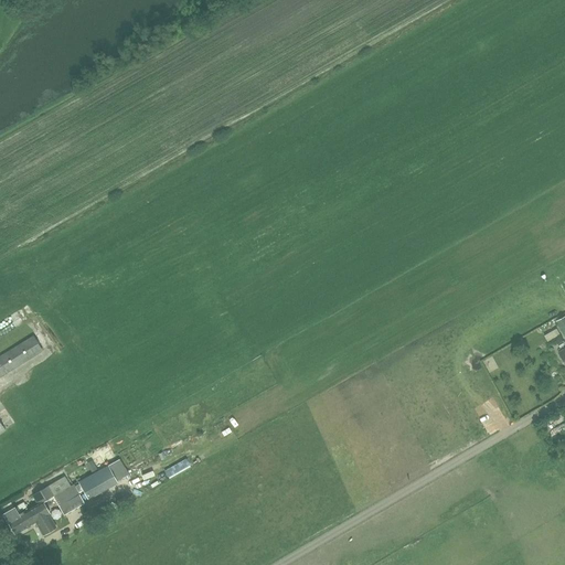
[(564,340),(564,337),(556,321),(539,331),(548,349),(564,340)]
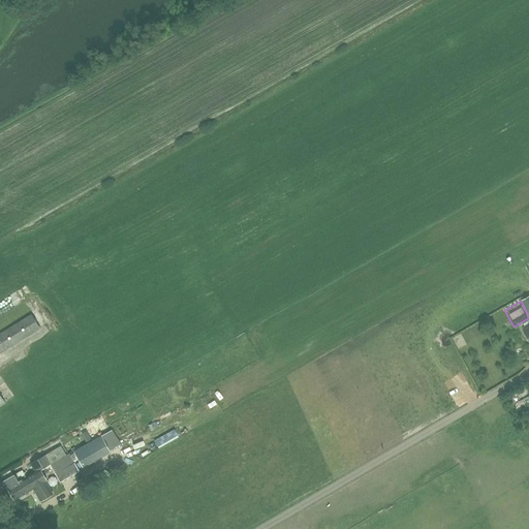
[(0,351),(39,328),(31,315),(0,334),(0,351)]
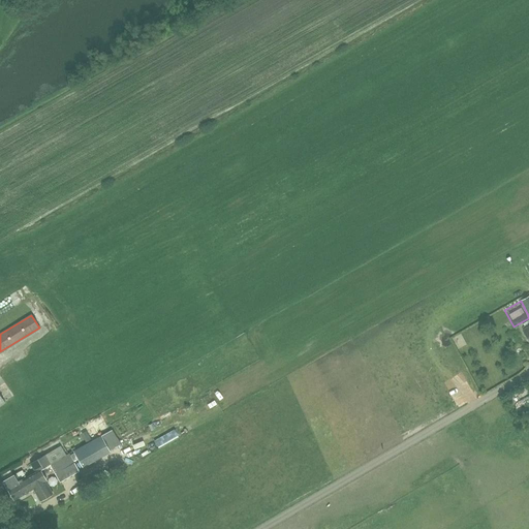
[(491,405),(483,410),(487,416),(494,411),(491,405)]
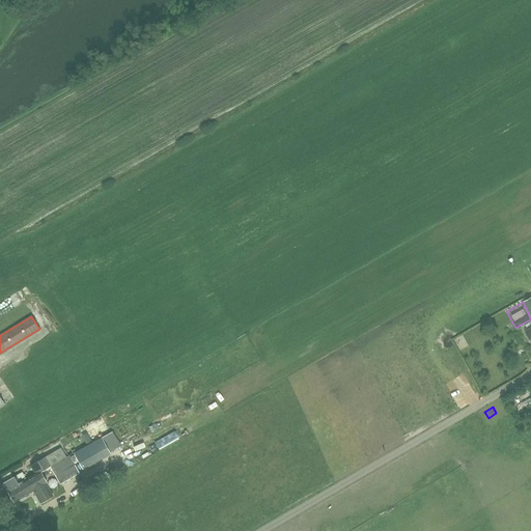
[(477,417),(467,422),(470,427),(479,421),(477,417)]
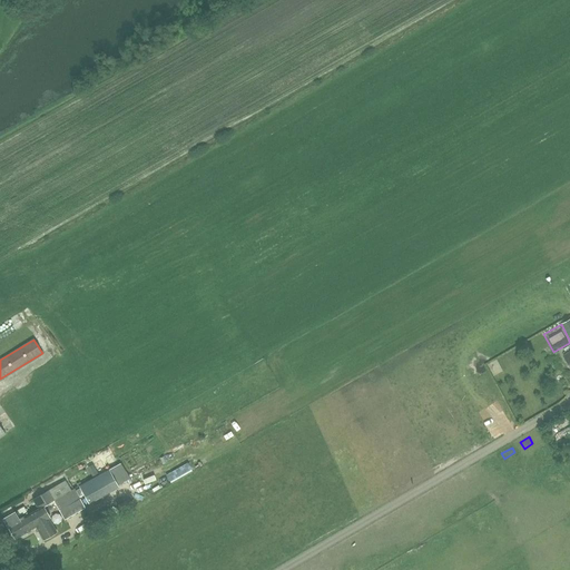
[(170,483),(192,471),(187,463),(166,475),(170,483)]
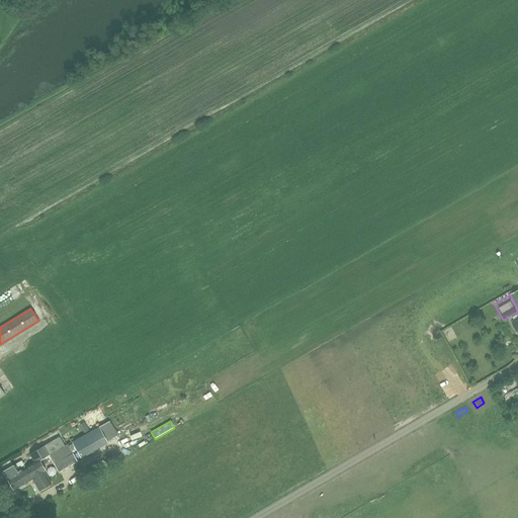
[(103,434),(99,427),(83,436),(89,447),(90,450),(106,441),(103,434)]
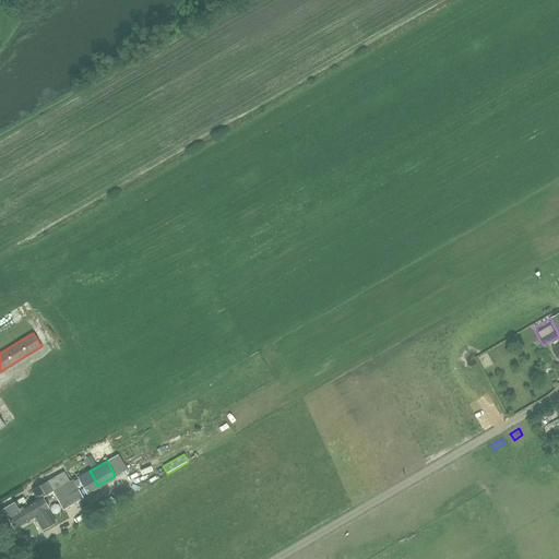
[(79,476),(85,488),(86,491),(97,486),(96,483),(90,471),(79,476)]
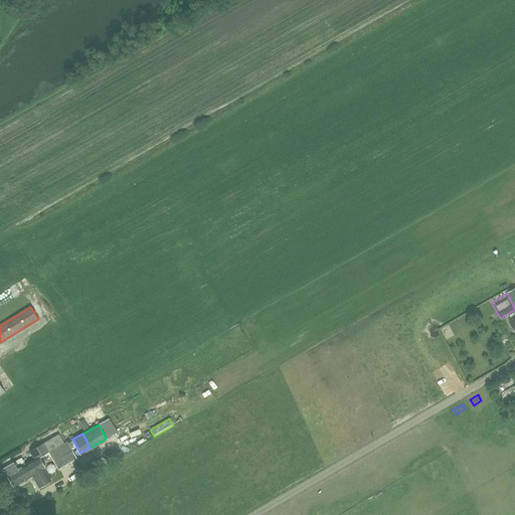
[(34,460),(48,452),(64,443),(59,435),(30,452),(29,451),(29,452),(34,460)]
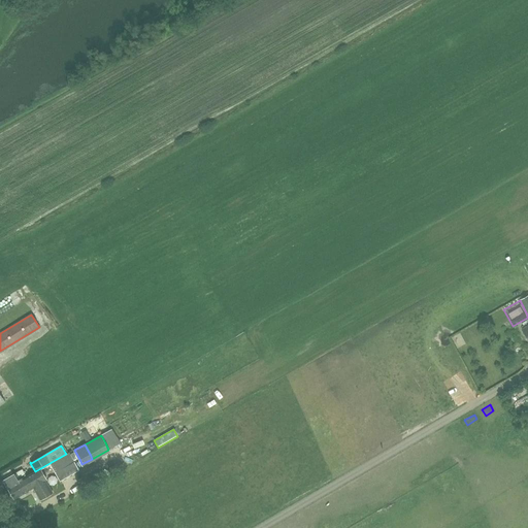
[(153,448),(144,452),(149,458),(157,453),(153,448)]
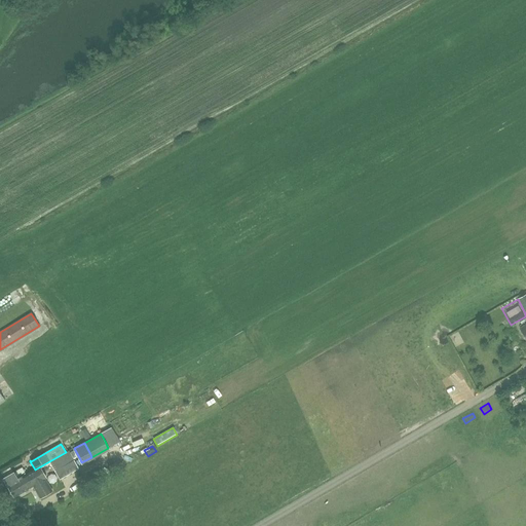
[(66,452),(49,461),(54,471),(73,459),(74,459),(69,451),(66,452)]
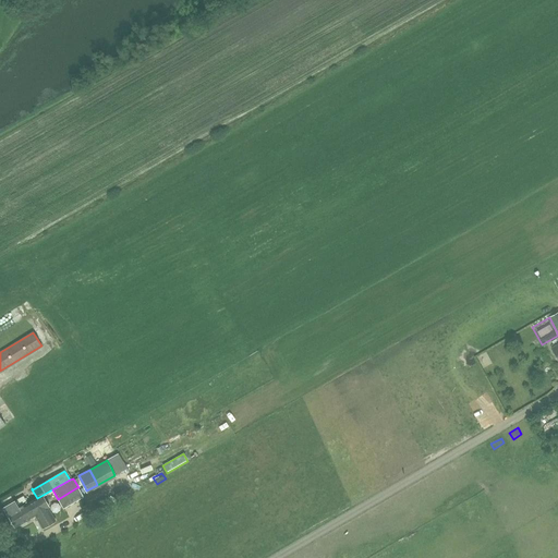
[(77,487),(58,499),(63,508),(83,497),(77,487)]
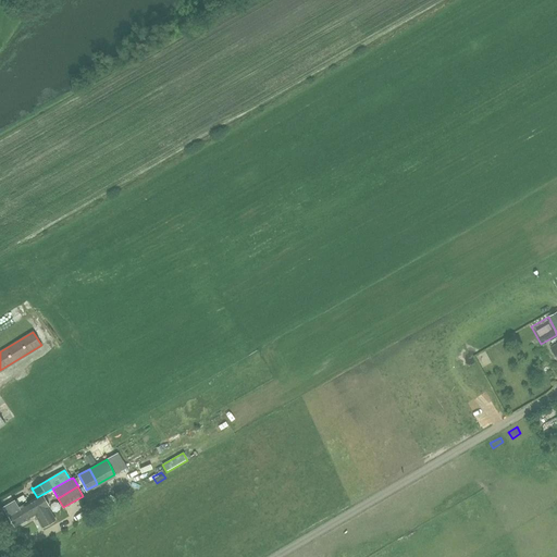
[(405,499),(416,494),(412,489),(403,494),(405,499)]
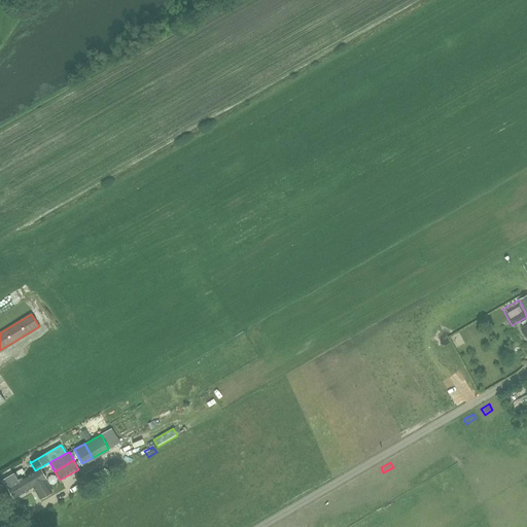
[(16,480),(24,492),(33,487),(40,499),(51,491),(45,480),(46,480),(40,468),(39,468),(27,476),(26,475),(16,480)]
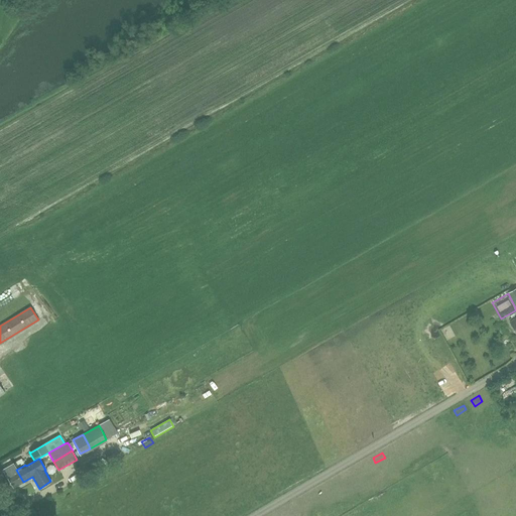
[(13,488),(23,482),(16,470),(13,464),(3,470),(6,476),(13,488)]
